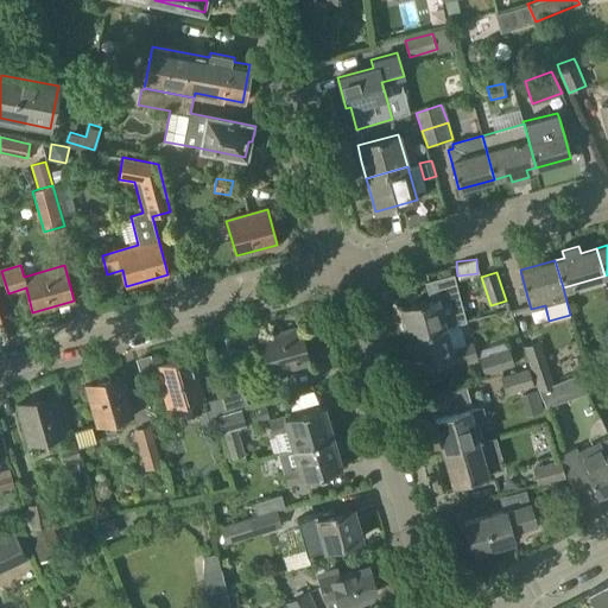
[(439,306),(454,302),(450,287),(429,295),(430,301),(403,308),(411,337),(445,328),(439,306)]
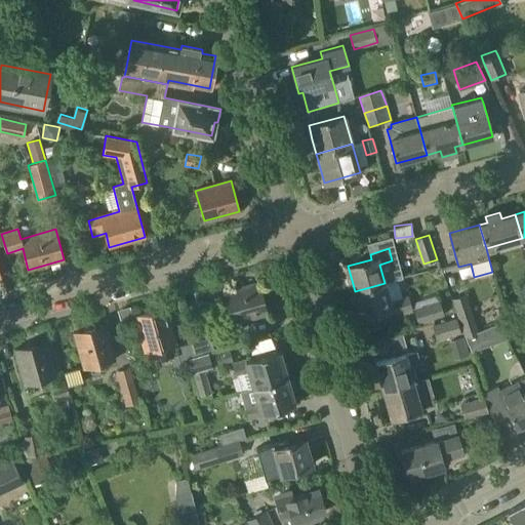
[(268,313),(259,282),(224,292),(232,323),(268,313)]
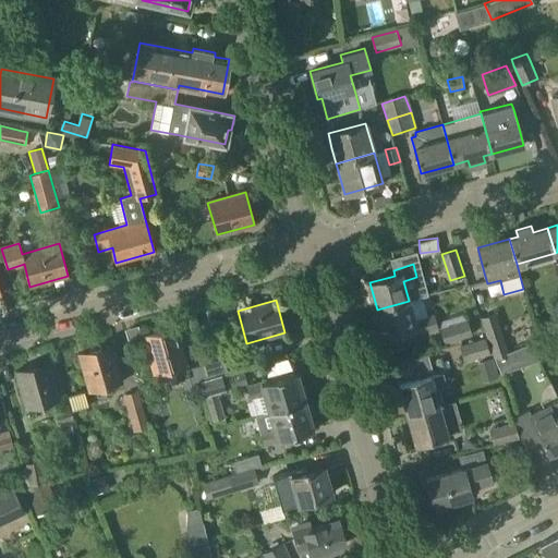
[(409,301),(377,310),(381,324),(378,325),(381,338),(410,330),(412,335),(438,327),(435,315),(414,320),(409,301)]
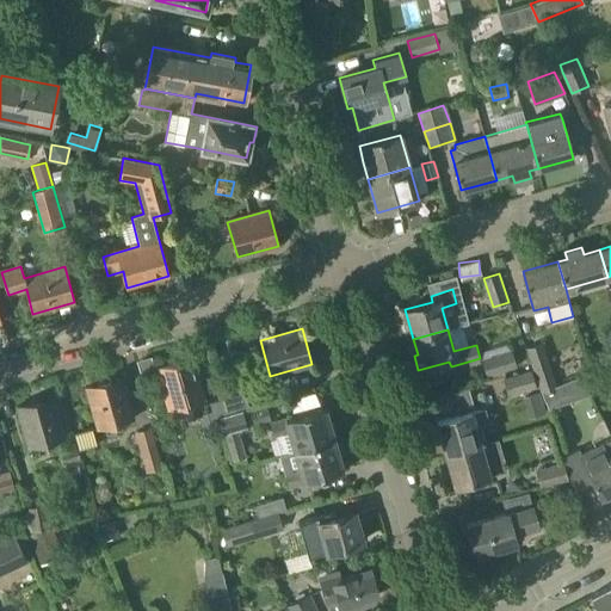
[(542,392),(556,386),(542,344),(526,350),(534,370),(539,384),(542,392)]
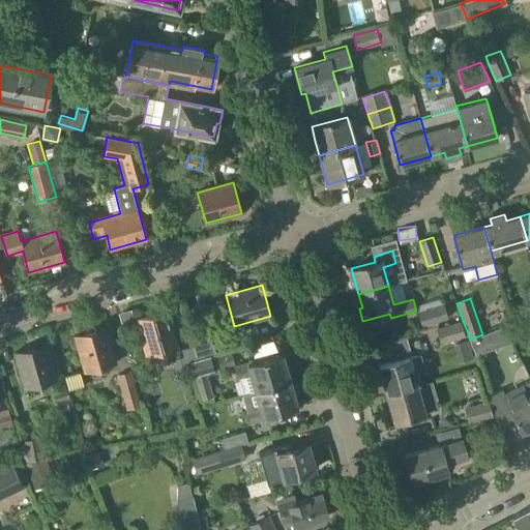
[(444,304),(419,312),(423,326),(448,319),(444,304)]
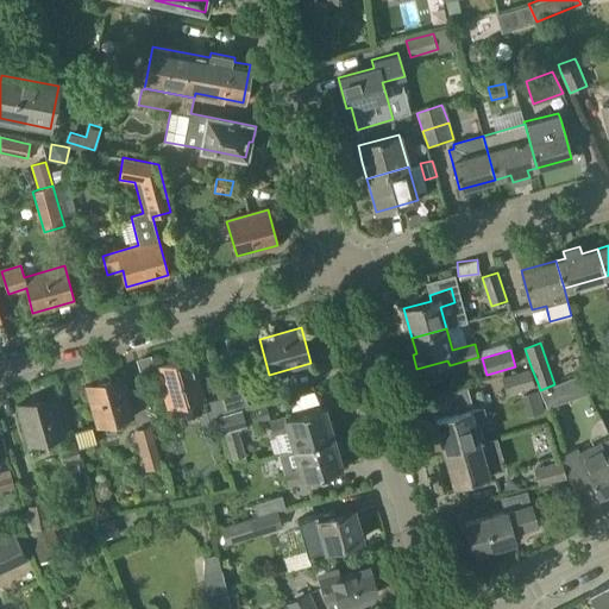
[(156,366),(168,408),(203,397),(193,357),(156,366)]
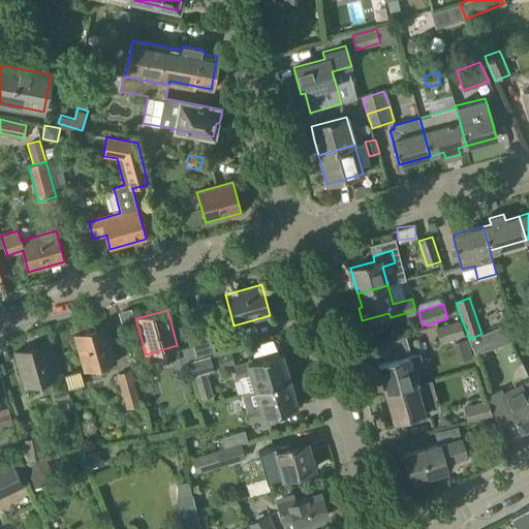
[(441,340),(442,340),(467,333),(462,320),(438,329),(441,340)]
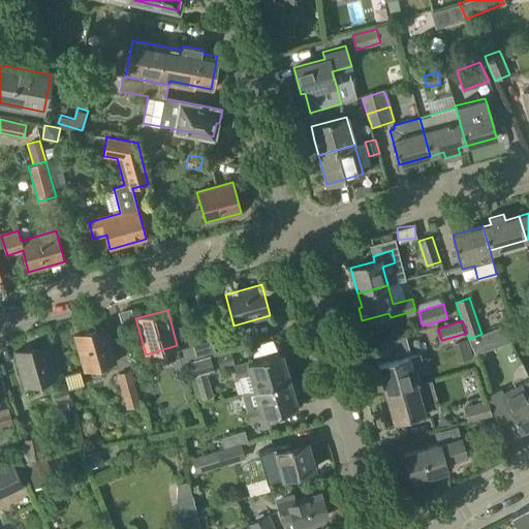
[(74,335),(85,371),(116,363),(105,327),(74,335)]
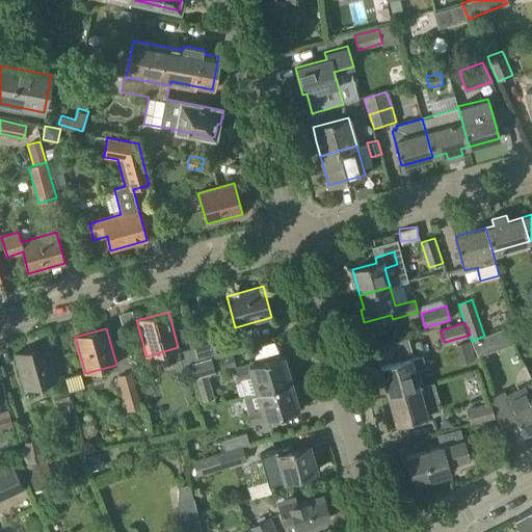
[(484,336),(472,341),(474,349),(487,345),(487,346),(506,340),(503,330),(484,337),(484,336)]
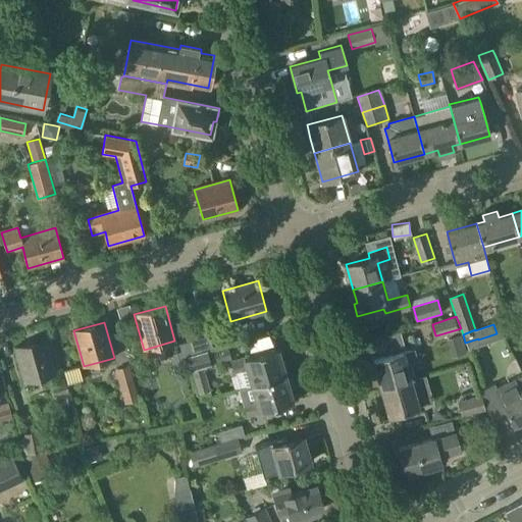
[(206,350),(207,351),(213,349),(209,335),(190,342),(193,354),(206,350)]
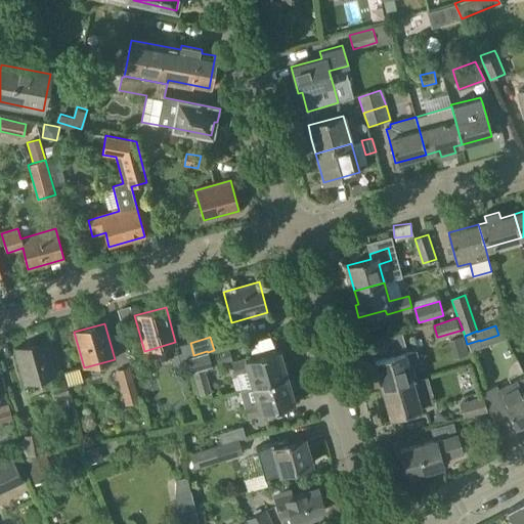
[(25,384),(55,376),(45,340),(15,349),(25,384)]
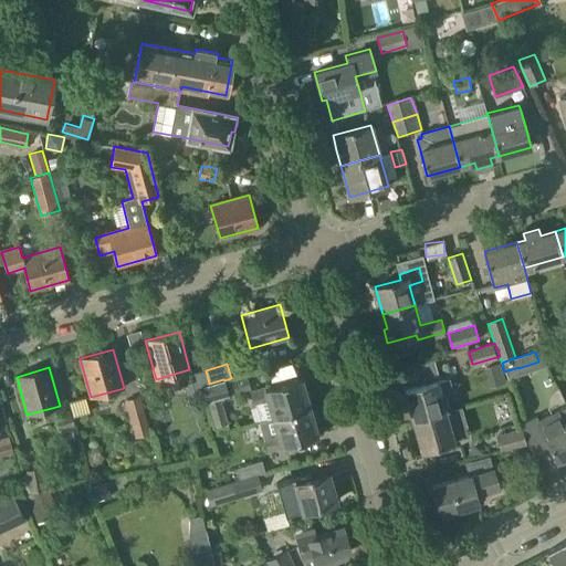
[(261,421),(310,408),(308,404),(312,402),(308,391),(305,392),(301,378),(251,392),(254,406),(257,405),(261,421)]
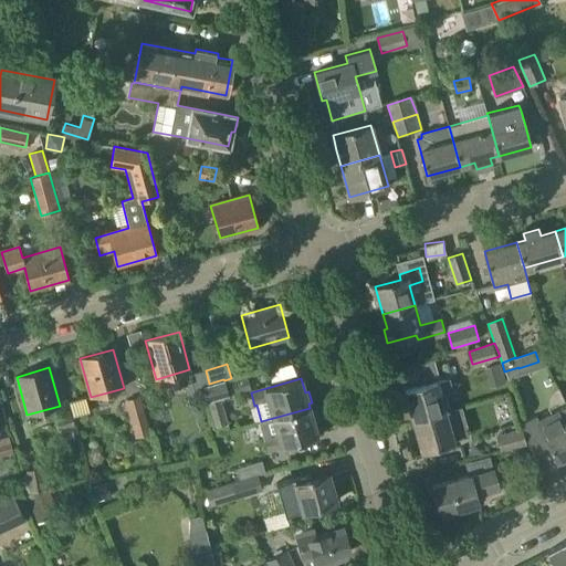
[(413,421),(449,411),(444,395),(453,392),(450,378),(437,383),(437,381),(405,390),(413,421)]
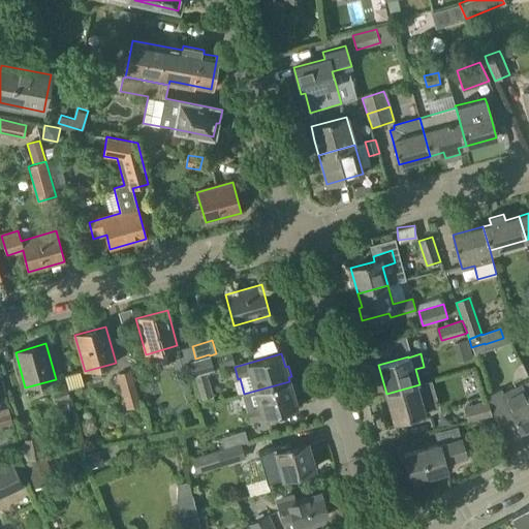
[(214,370),(210,355),(209,354),(195,359),(196,361),(190,362),(194,376),(193,376),(203,406),(215,402),(206,372),(214,370)]
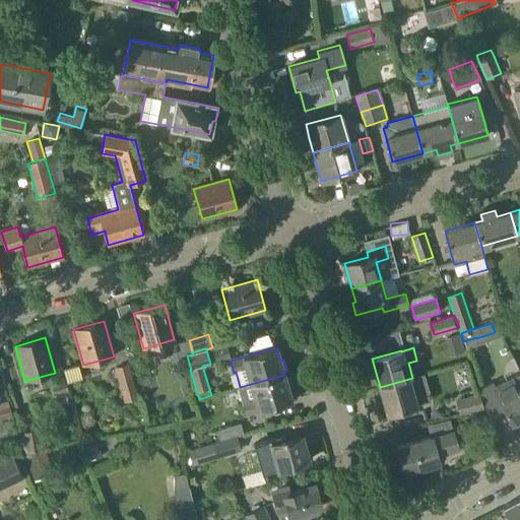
[(125,401),(137,398),(128,365),(116,369),(125,401)]
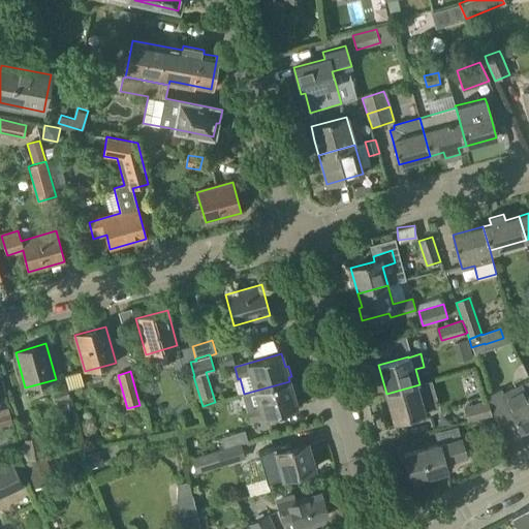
[(528,379),(502,394),(509,408),(520,430),(528,426),(528,379)]
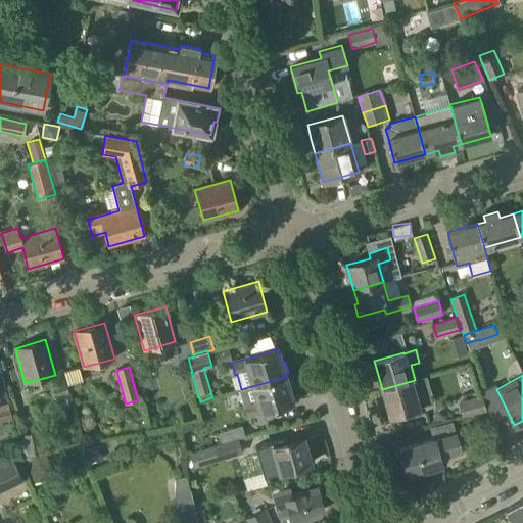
[(241,389),(245,405),(243,405),(247,417),(293,403),(290,390),(293,389),(290,379),(287,380),(286,377),(241,389)]
